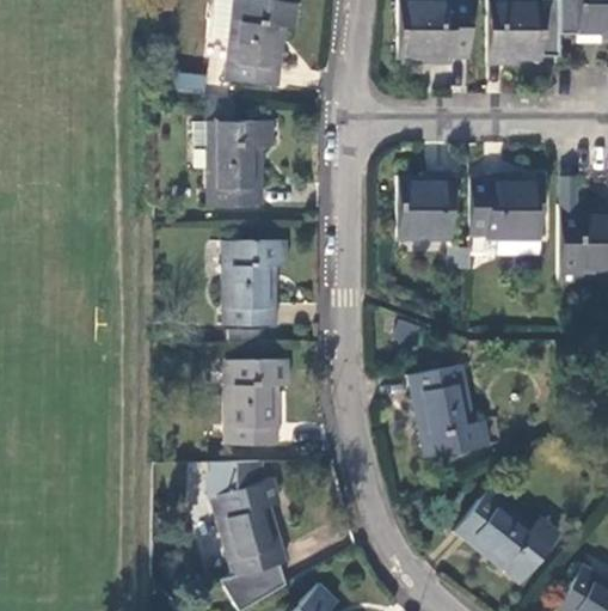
[(299,5),(262,0),(213,0),(209,37),(228,40),(223,79),(278,86),(287,30),(296,31),(299,5)]
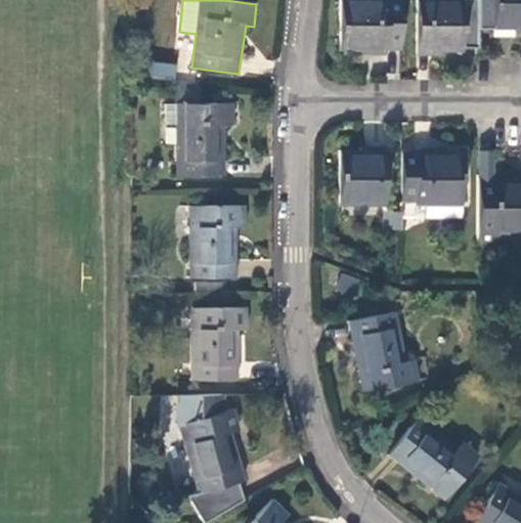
[(384,52),(401,52),(401,0),(339,0),(338,49),(358,49),(357,54),(384,55),(384,52)]
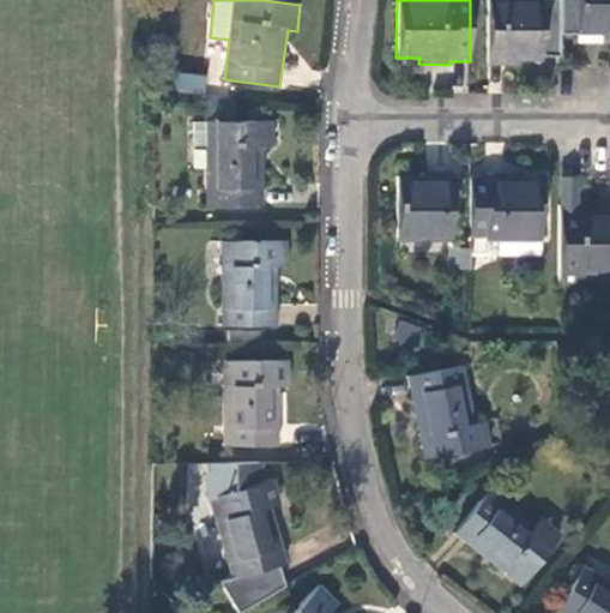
[(518,60),(541,60),(541,56),(559,58),(560,48),(560,0),(488,0),(487,65),(518,65),(518,60)]
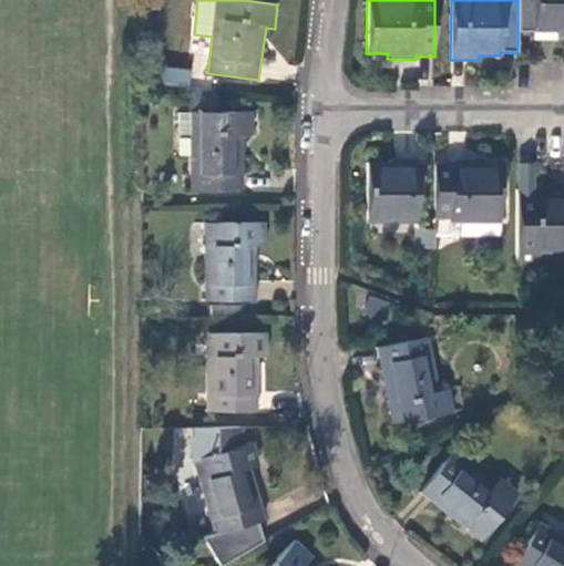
[(557,37),(563,37),(563,0),(535,0),(535,39),(557,40),(557,37)]
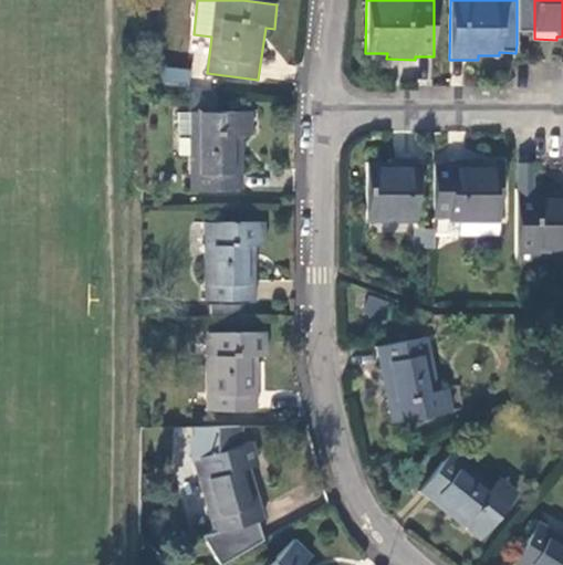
[(191,86),(194,69),(167,65),(165,82),(191,86)]
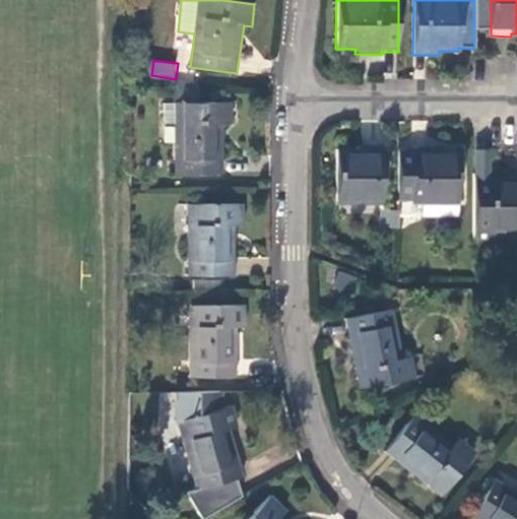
[(200,102),(200,83),(176,80),(176,102),(185,102),(185,122),(176,122),(176,173),(224,172),(223,123),(233,123),(233,102),(200,102)]
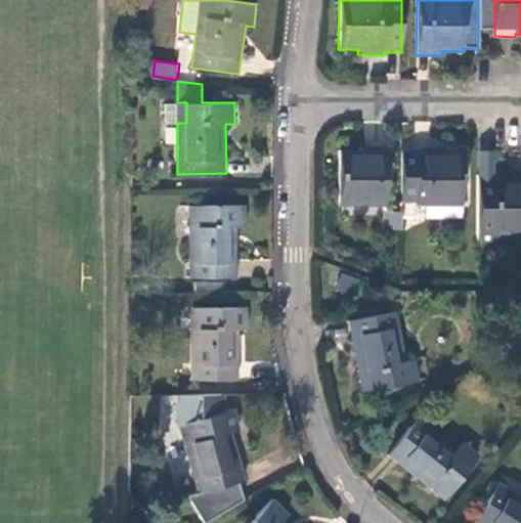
[(167,123),(177,123),(186,123),(186,102),(177,102),(168,102),(167,123)]
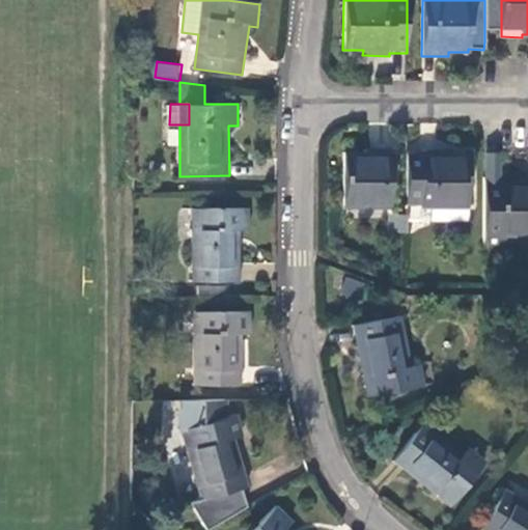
[(344,206),(391,207),(393,149),(367,148),(367,154),(345,152),(344,206)]
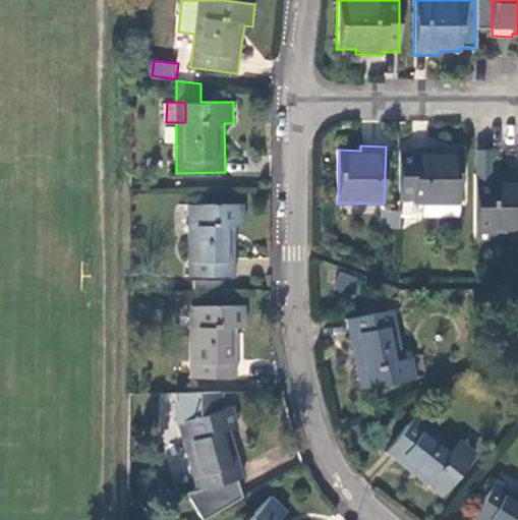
[(416,151),(400,151),(400,204),(413,204),(460,205),(461,152),(442,152),(442,147),(416,147),(416,151)]
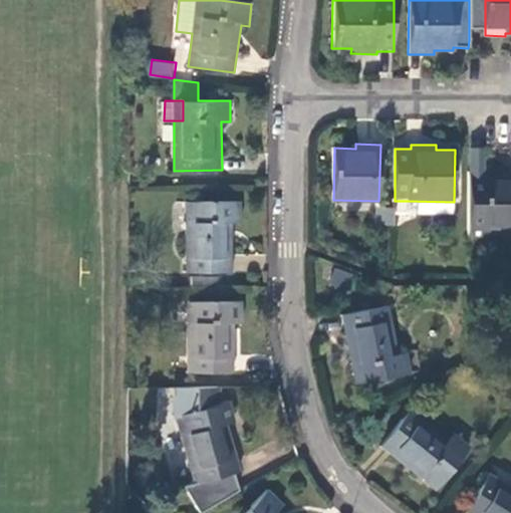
[(510,174),(503,174),(503,179),(484,179),(484,172),(469,172),(468,229),(510,230),(510,174)]
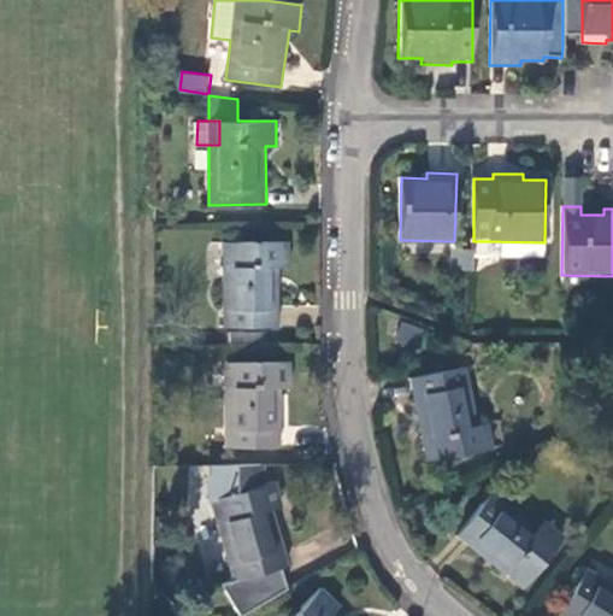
[(224,241),(225,327),(282,327),(282,267),(293,267),(292,242),(224,241)]
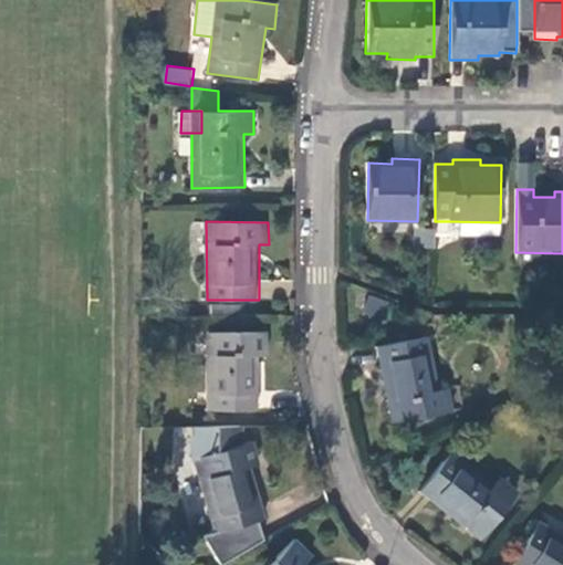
[(500,222),(449,221),(449,233),(460,233),(460,239),(499,239),(500,222)]
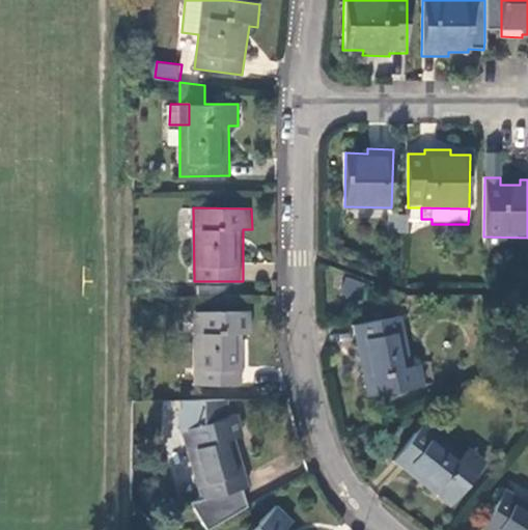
[(390,234),(408,235),(408,218),(390,218),(390,234)]
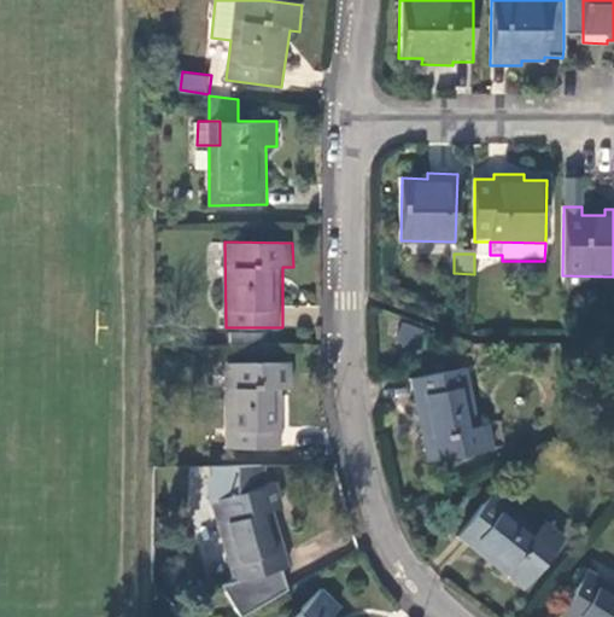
[(416,348),(422,331),(404,325),(398,342),(416,348)]
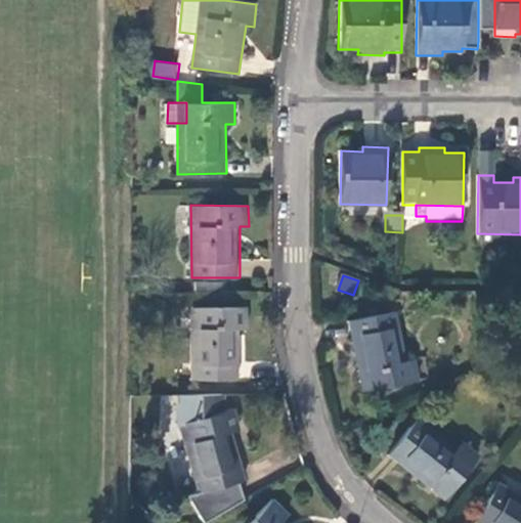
[(199,293),(225,293),(226,284),(199,284),(199,293)]
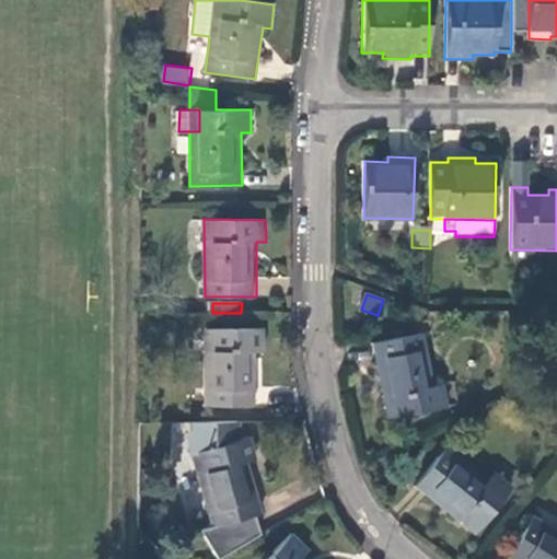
[(208,324),(202,402),(250,405),(254,348),(266,349),(267,328),(208,324)]
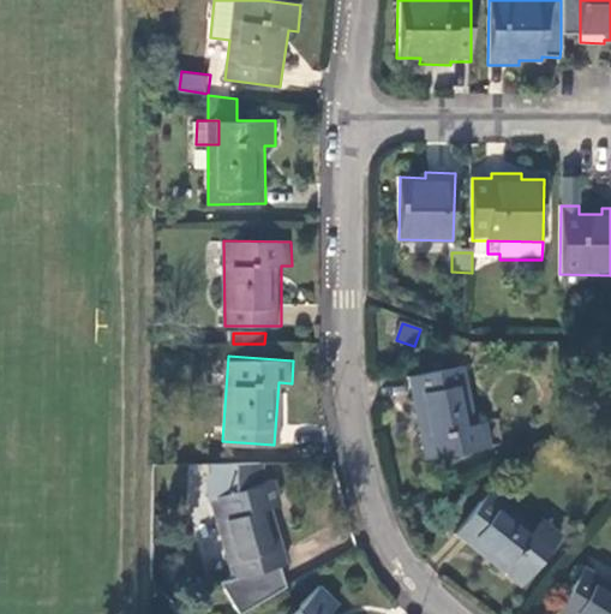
[(407,377),(425,460),(490,447),(485,422),(475,423),(465,367),(407,377)]
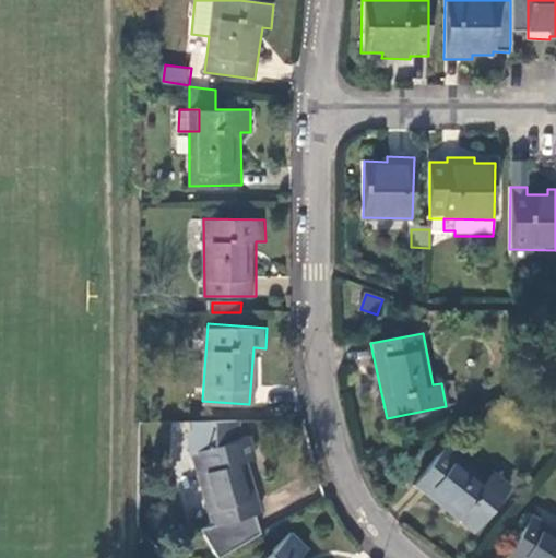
[(202,529),(219,557),(262,532),(252,506),(258,503),(240,454),(252,450),(245,429),(224,437),(224,420),(181,420),(181,431),(185,431),(186,452),(212,524),(202,529)]
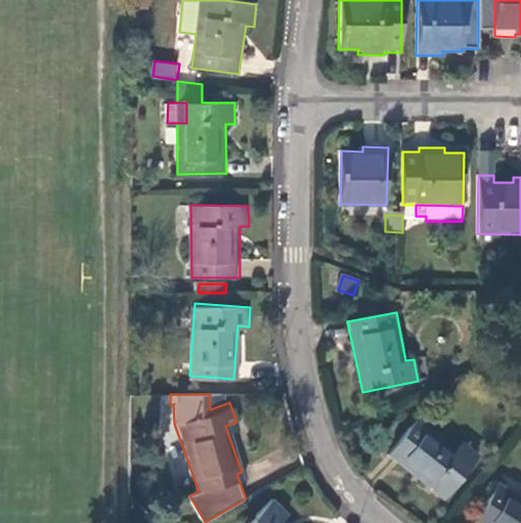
[(389,456),(443,500),(479,456),(462,443),(457,449),(420,420),(389,456)]
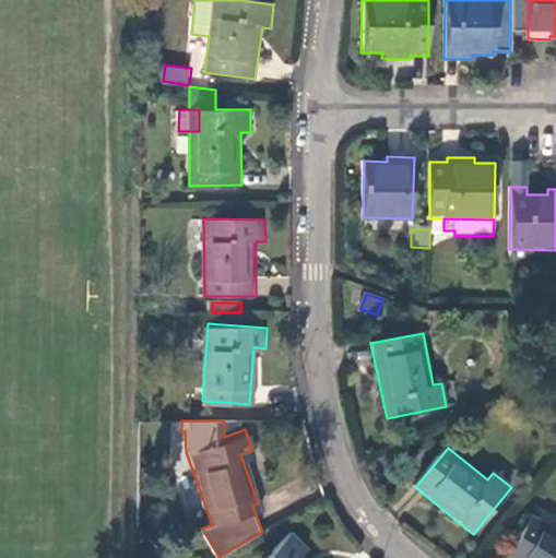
[(504,557),(555,557),(555,530),(530,514),(504,557)]
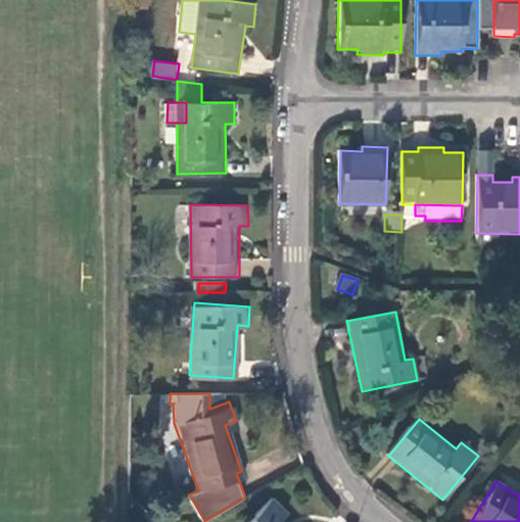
[(275,500),(251,521),(283,521),(289,515),(275,500)]
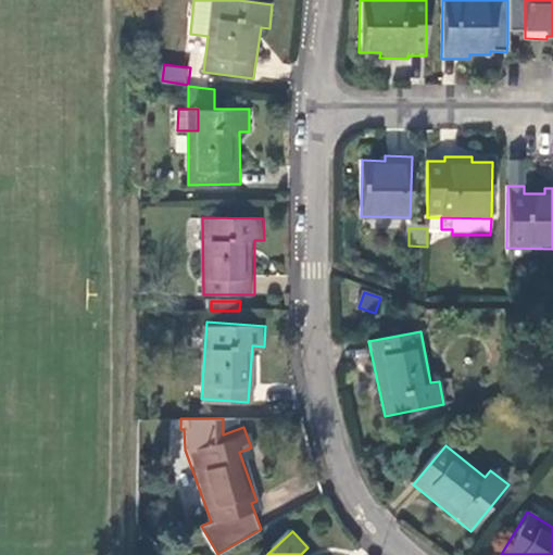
[(146,554),(147,538),(136,539),(136,554),(146,554)]
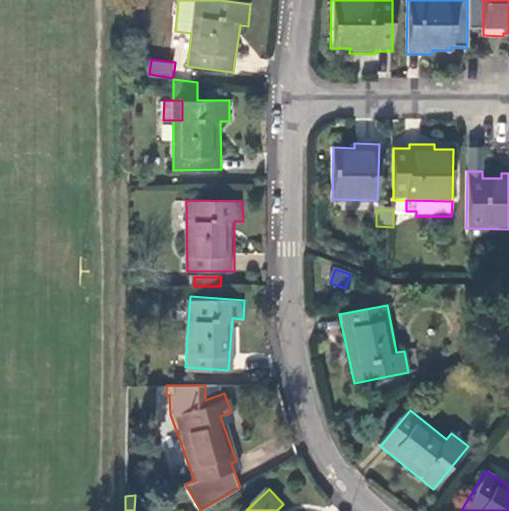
All buildings are outlined.
